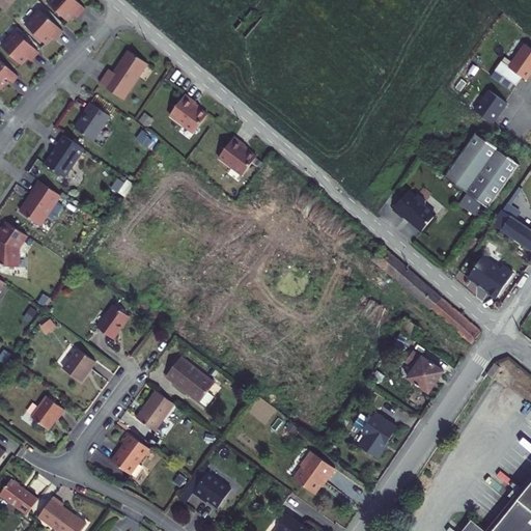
[(74,0),(50,0),(49,1),(68,20),(75,12),(78,16),(84,9),(74,0)]
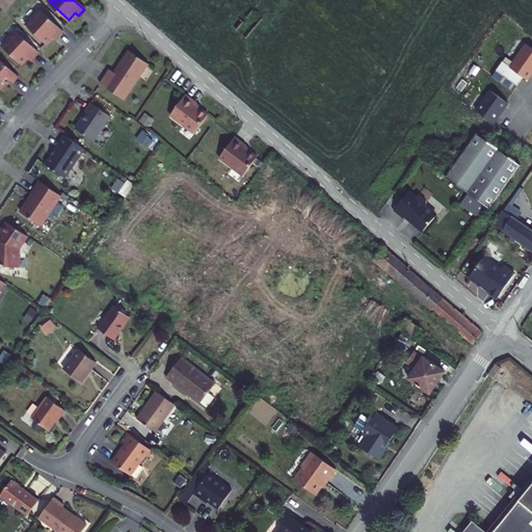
[(40,10),(26,24),(46,43),(53,35),(56,37),(61,32),(40,10)]
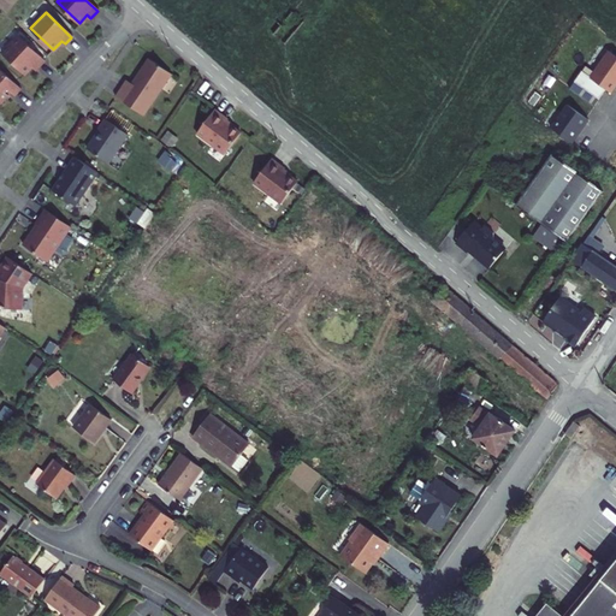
[(17,36),(3,52),(25,73),(33,65),(36,67),(43,61),(17,36)]
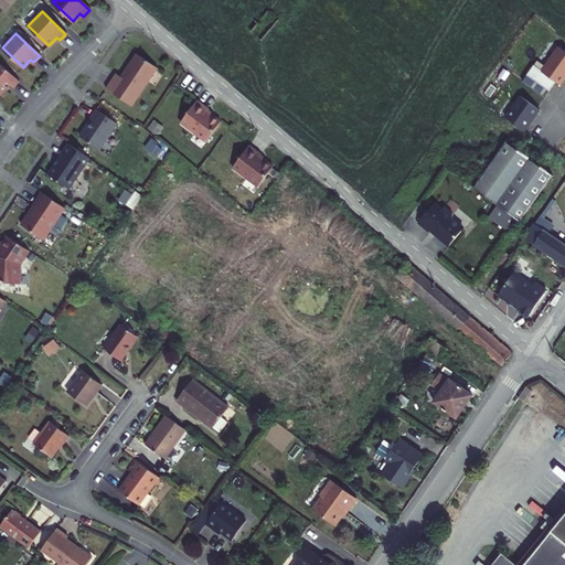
[(523,83),(545,98),(556,83),(561,86),(564,80),(564,51),(560,48),(542,71),(534,65),(523,83)]
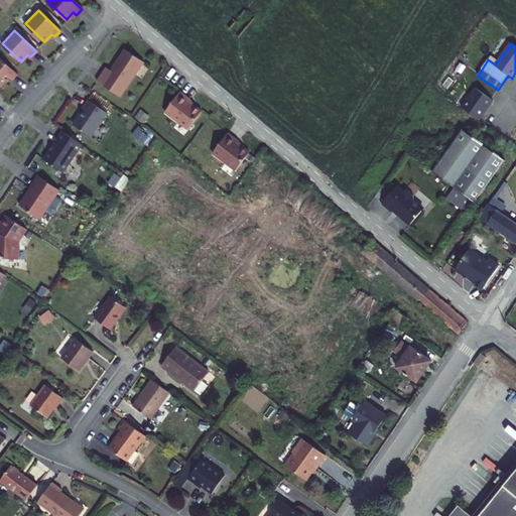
[(105,69),(96,83),(119,98),(142,62),(124,50),(109,72),(105,69)]
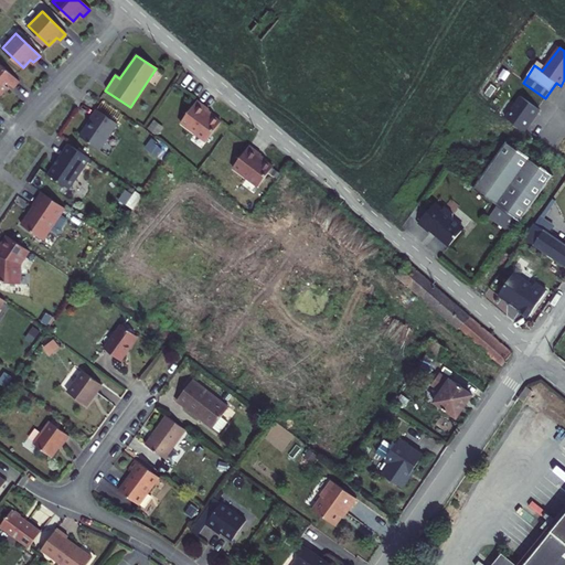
[(0,65),(0,92),(1,94),(9,86),(12,88),(18,82),(0,65)]
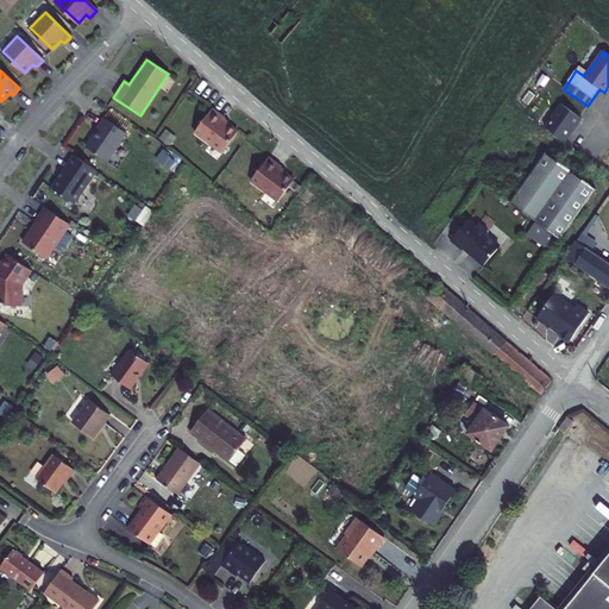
[(562,104),(546,127),(566,142),(573,132),(572,132),(576,126),(577,127),(583,119),(562,104)]
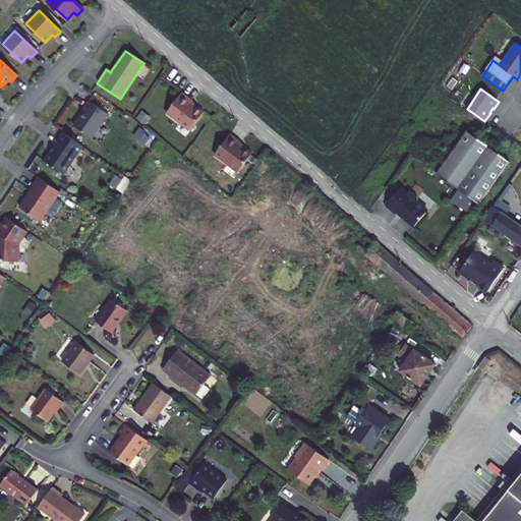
[(179,97),(165,118),(189,134),(201,115),(188,107),(190,104),(179,97)]
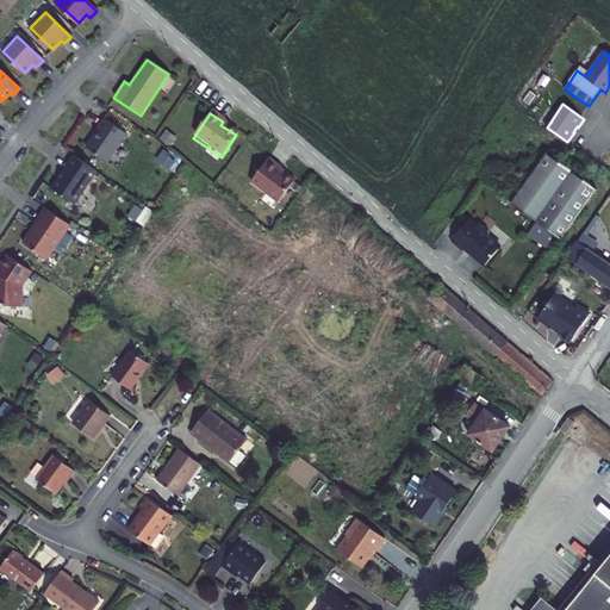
[(126,135),(103,119),(95,130),(97,131),(85,149),(107,163),(126,135)]
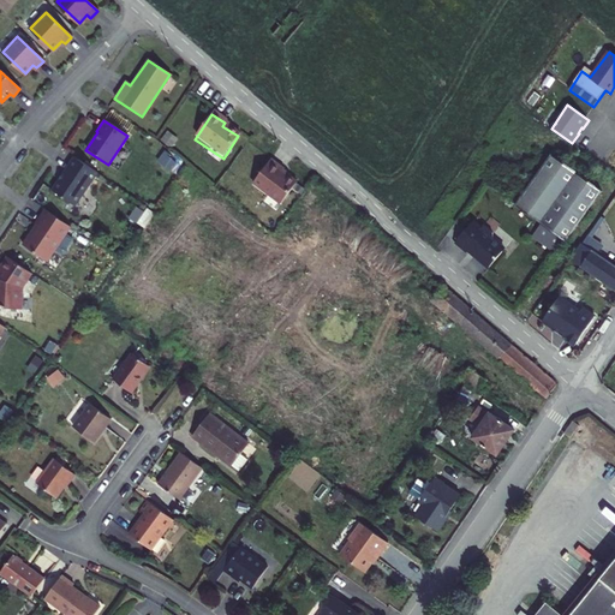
[(165,141),(162,144),(159,148),(169,155),(171,151),(174,147),(165,141)]
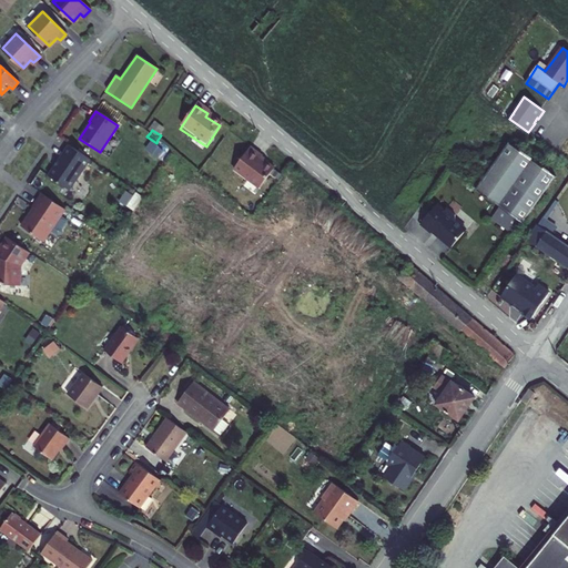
[(510,144),(478,190),(524,223),(548,189),(556,178),(510,144)]
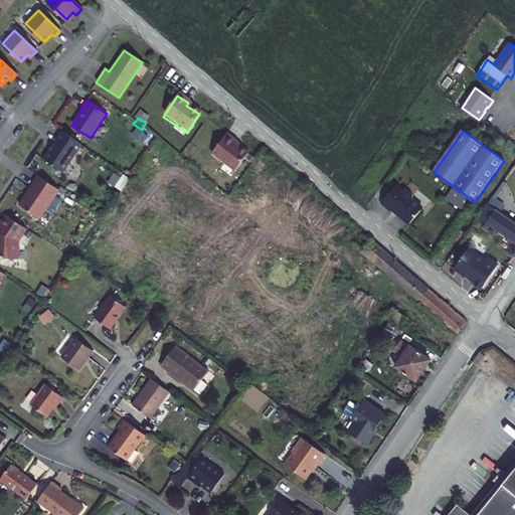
[(81,145),(62,133),(43,161),(63,173),(81,145)]
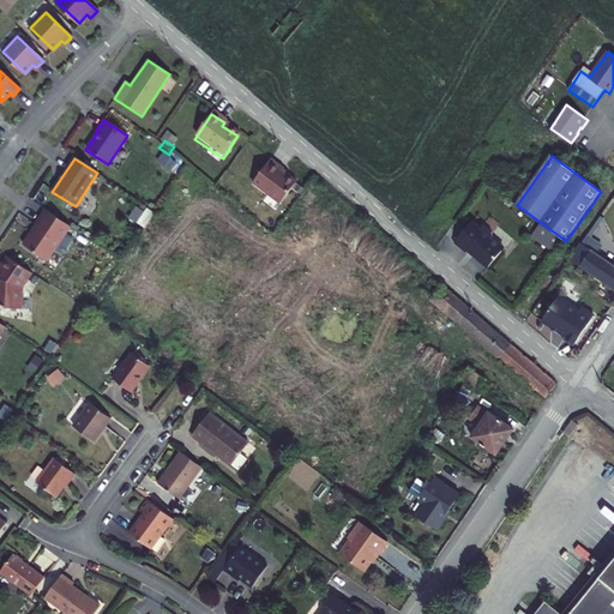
[(283,168),(270,160),(253,185),(282,204),(298,181),(282,172),(283,168)]
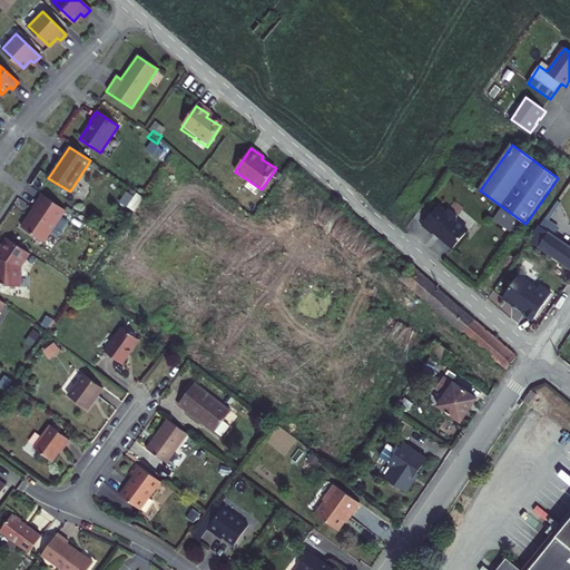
[(294,164),(288,170),(295,176),(300,169),(294,164)]
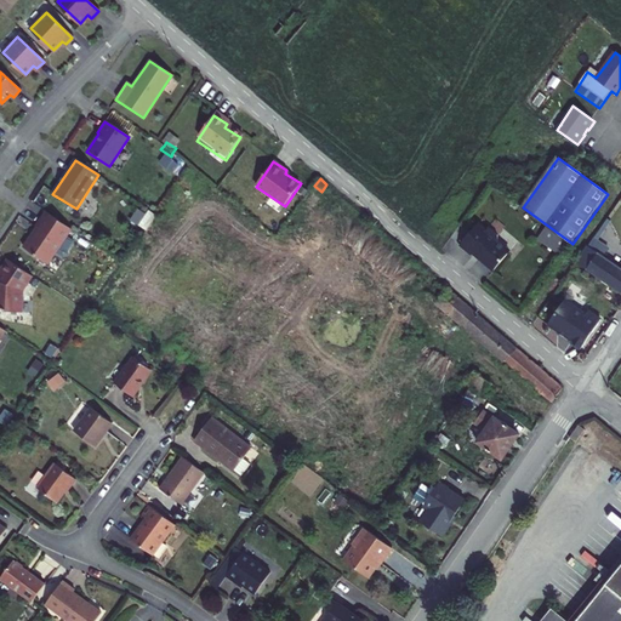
[(135,210),(126,223),(132,227),(141,215),(135,210)]
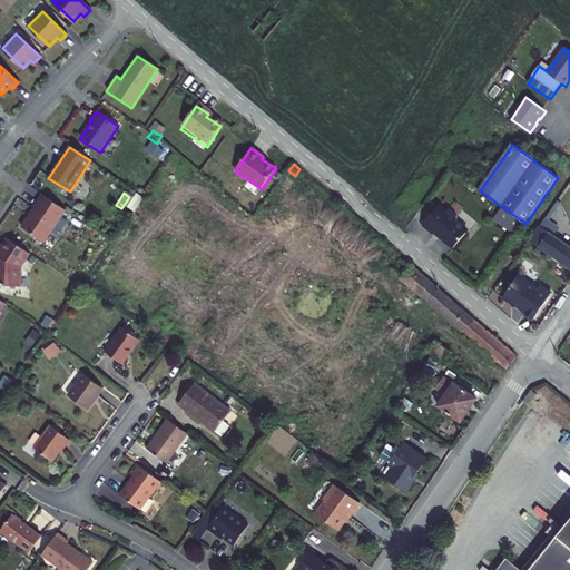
[(65,210),(41,196),(32,209),(33,210),(21,229),(43,244),(65,210)]
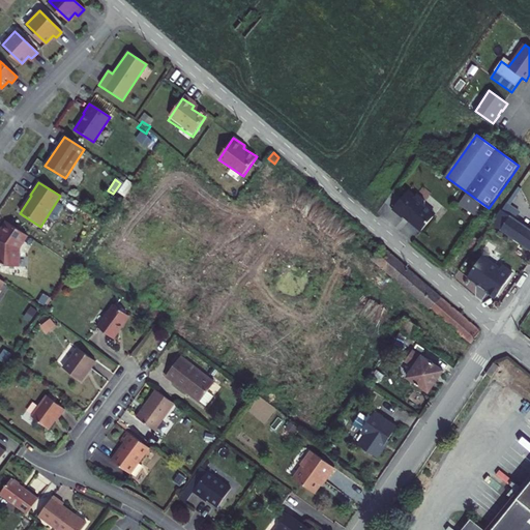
[(408,189),(394,208),(403,214),(404,215),(405,215),(405,214),(406,214),(424,228),(435,213),(434,208),(427,202),(425,197),(417,192),(415,195),(408,189)]
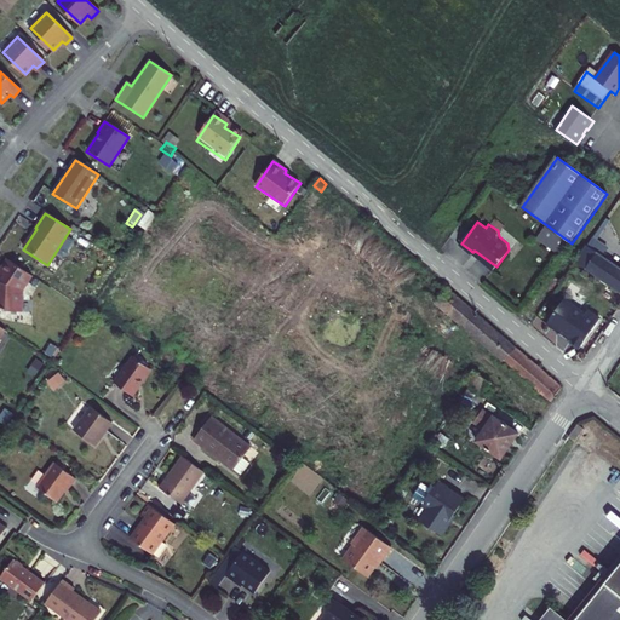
[(572,244),(547,225),(538,239),(562,257),(572,244)]
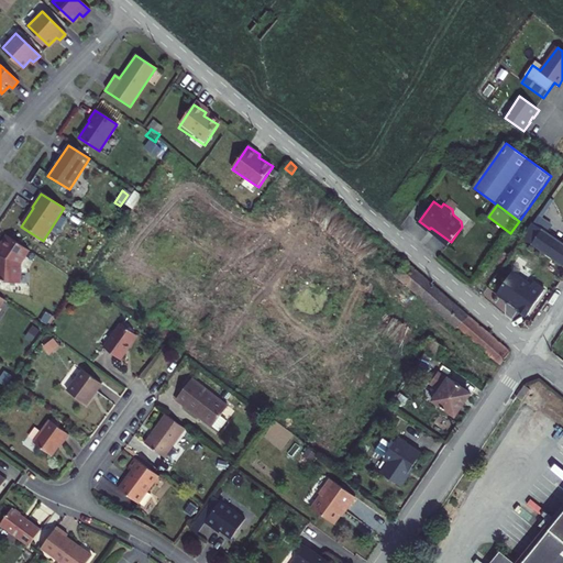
[(533,223),(523,239),(534,246),(545,231),(540,228),(533,223)]
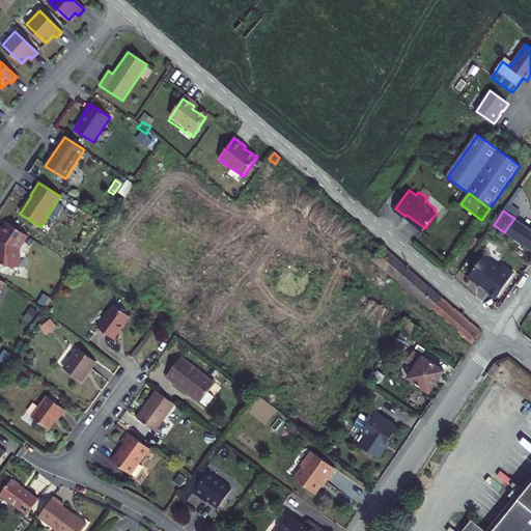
[(530,250),(530,229),(514,218),(504,232),(523,245),(530,250)]
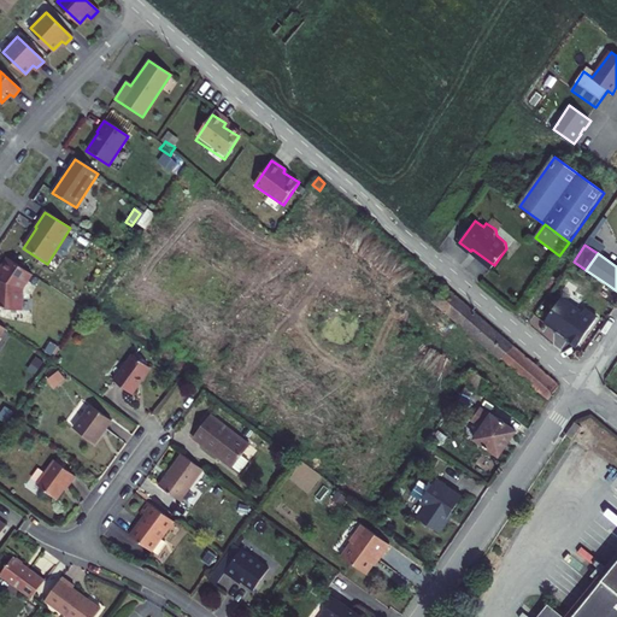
[(31,275),(7,259),(0,270),(0,306),(4,307),(4,311),(19,312),(22,289),(31,275)]
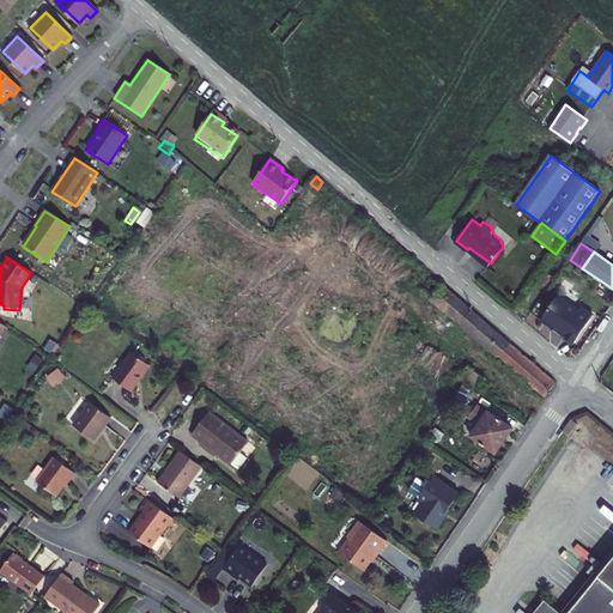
[(431,298),(546,398),(556,383),(443,285),(442,287),(432,279),(424,289),(434,296),(431,298)]
